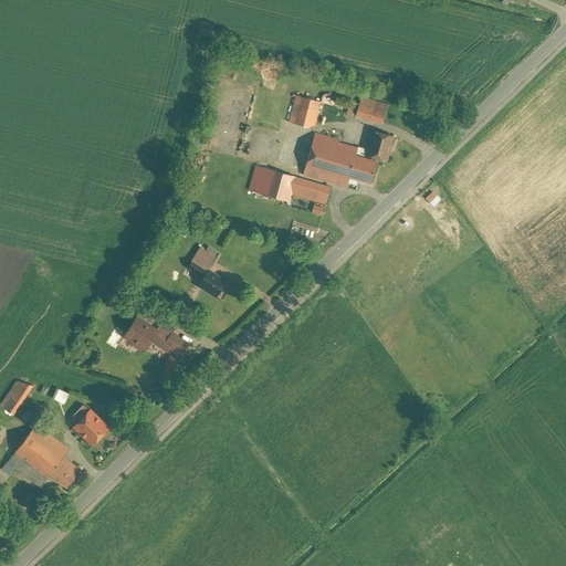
[(290,121),(315,126),(321,102),(296,95),(290,121)]
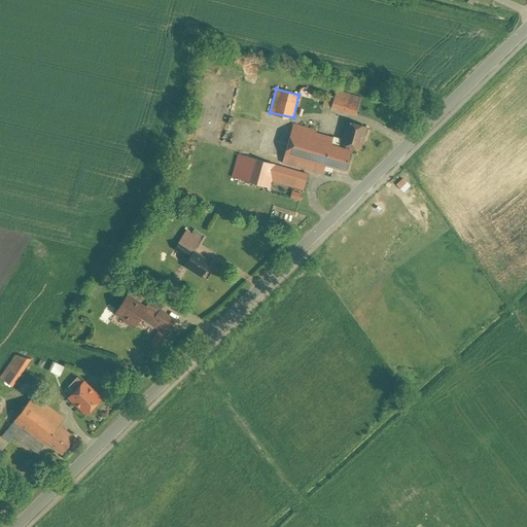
[(338,90),(336,97),(326,94),(323,105),(356,114),(361,97),(338,90)]
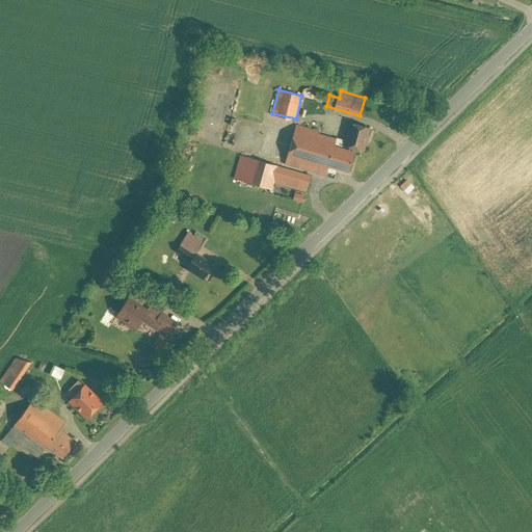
[(351,122),(346,140),(319,133),(319,130),(297,125),(287,162),(326,174),(328,166),(347,171),(353,151),(348,149),(349,145),(364,150),(370,127),(351,122)]
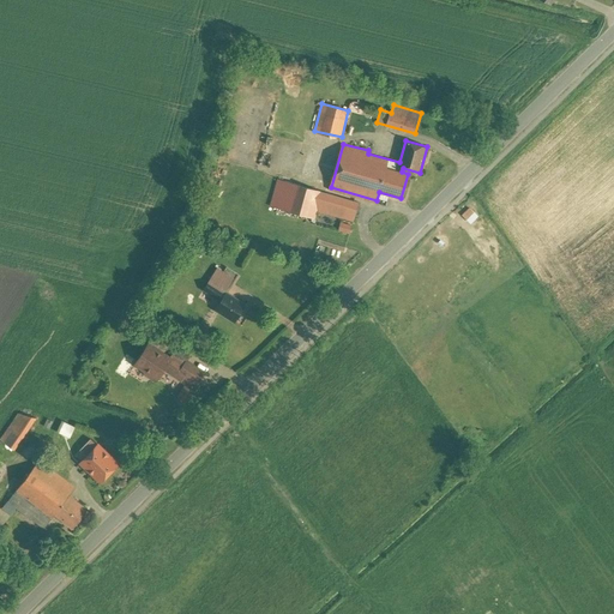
[(359,202),(278,179),(270,206),(314,218),(318,210),(353,221),(359,202)]
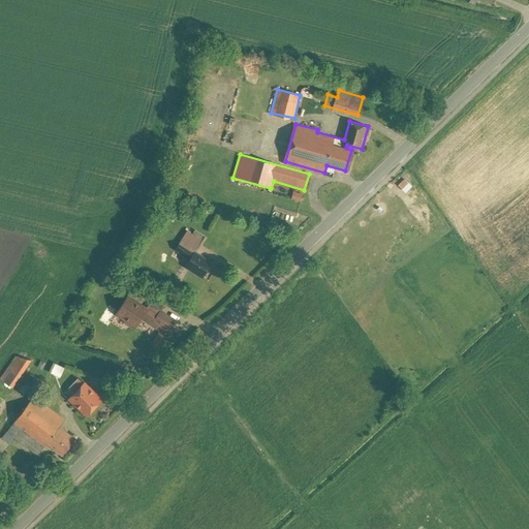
[(303,193),(293,191),(291,198),(301,200),(303,193)]
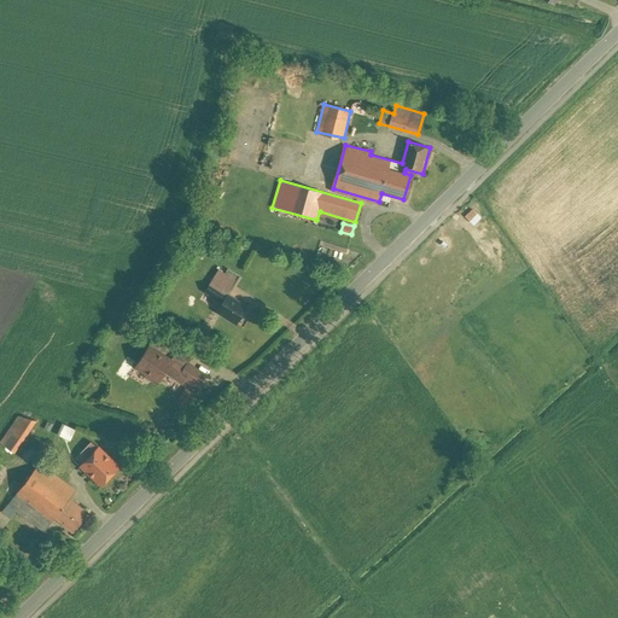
[(227,295),(239,275),(228,267),(225,274),(219,269),(209,284),(227,295)]
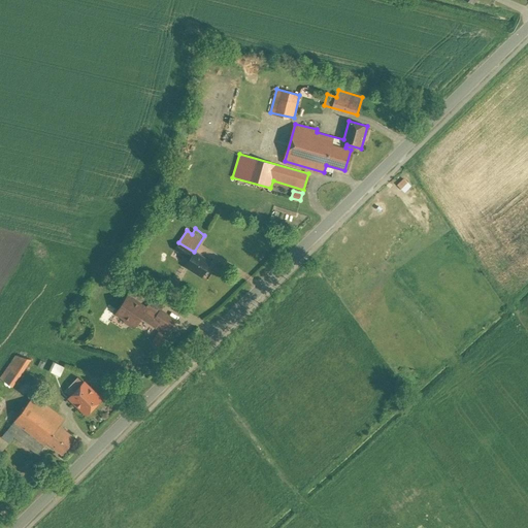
[(195,255),(187,268),(201,277),(210,264),(195,255)]
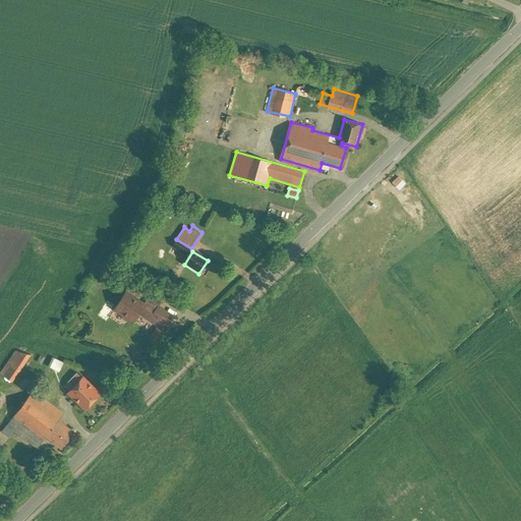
[(173,315),(158,304),(156,306),(146,299),(145,302),(125,290),(112,310),(132,324),(139,313),(153,323),(155,319),(165,326),(173,315)]
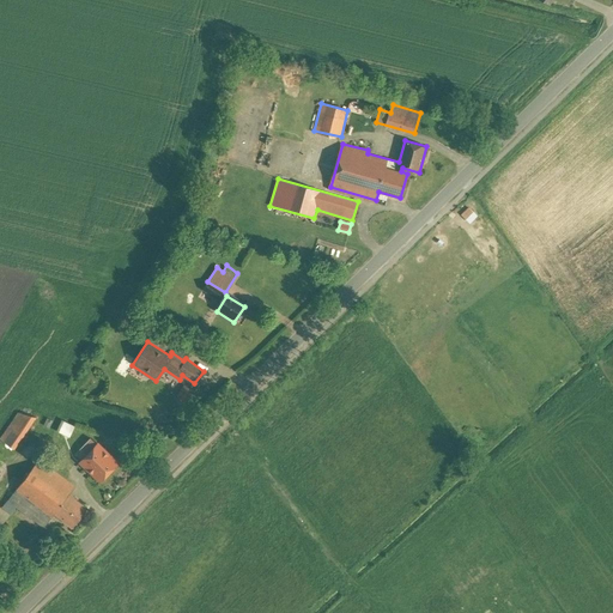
[(0,439),(12,449),(35,418),(19,413),(0,438),(0,439)]
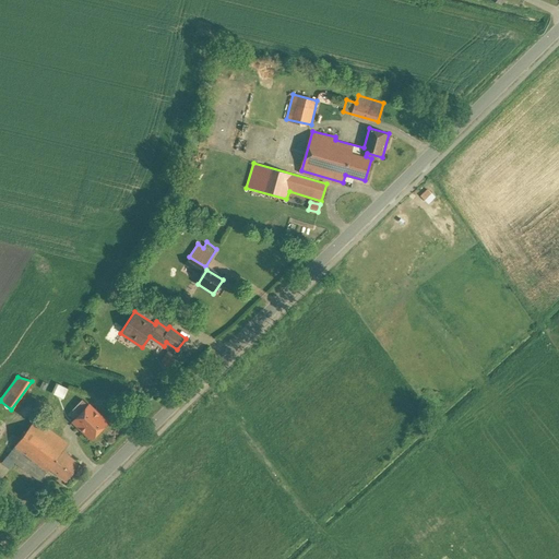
[(56,382),(50,392),(63,399),(69,389),(56,382)]
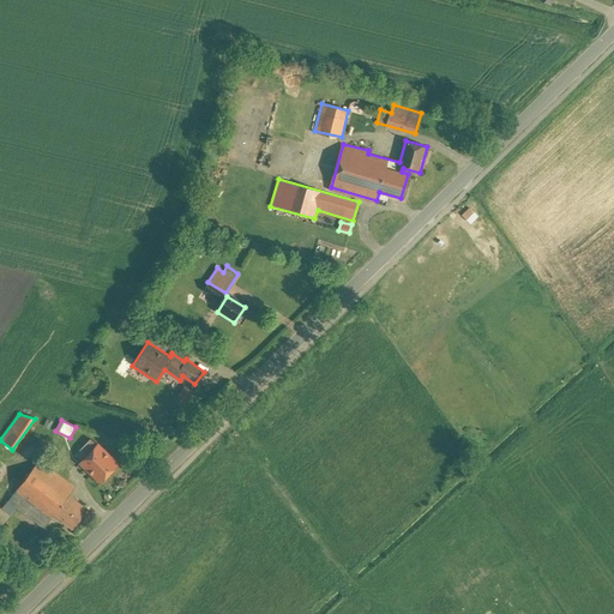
[(118,463),(95,440),(76,461),(98,482),(118,463)]
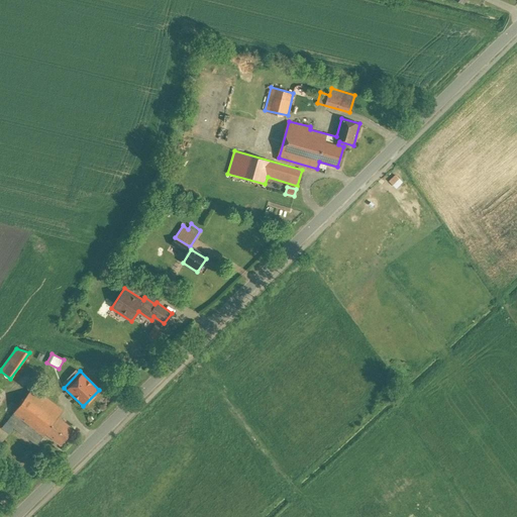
[(33,386),(10,414),(41,438),(45,434),(59,417),(64,410),(33,386)]
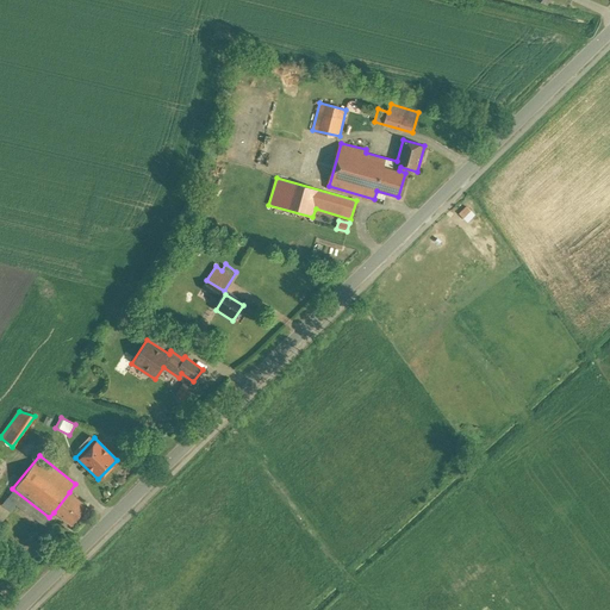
[(69,492),(54,512),(69,524),(85,504),(69,492)]
